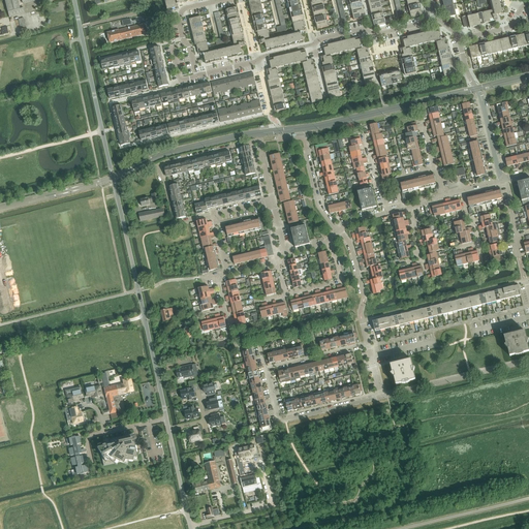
[(20,9),(17,0),(4,0),(9,18),(25,12),(24,8),(20,9)]
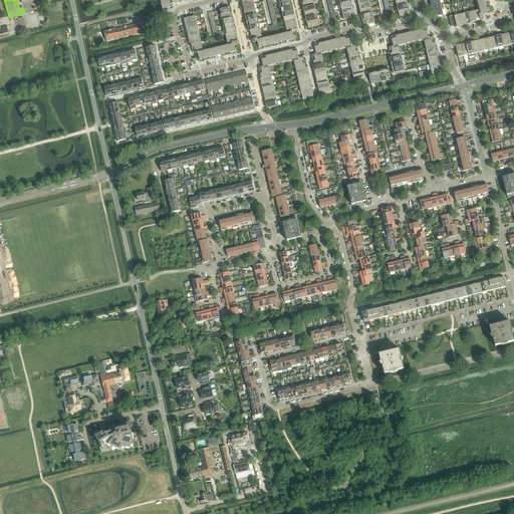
[(170,0),(167,0),(161,2),(163,12),(173,9),(173,10),(174,9),(173,6),(172,6),(170,0)]
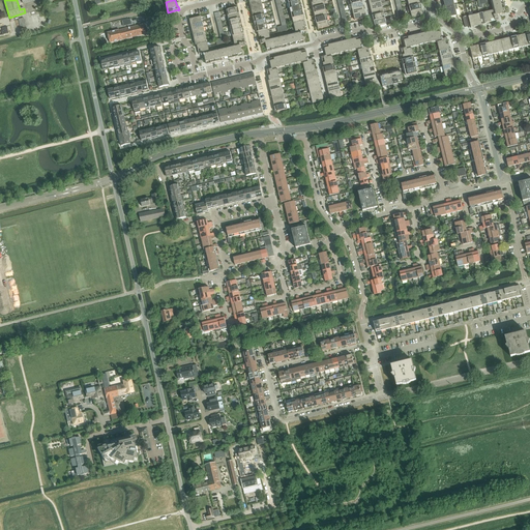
[(493,10),(489,11),(491,22),(499,21),(498,16),(504,15),(500,0),(492,0),(496,17),(495,17),(493,10)]
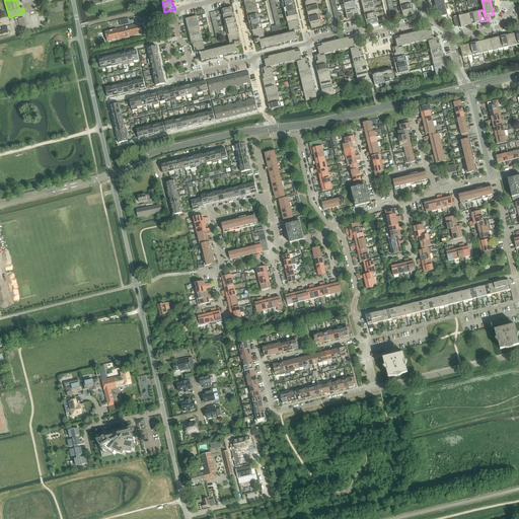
[(344,5),(342,5),(343,10),(345,10),(357,7),(355,2),(344,5)]
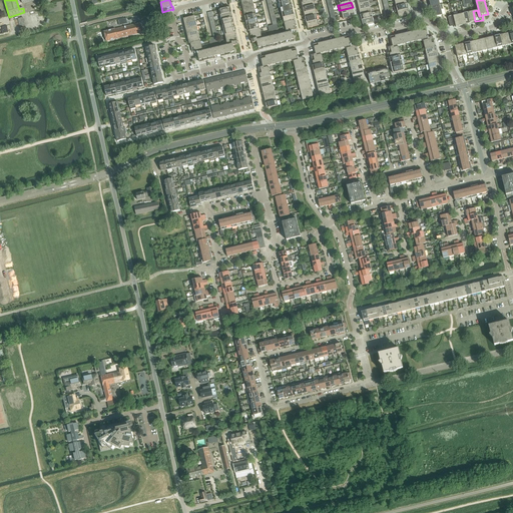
[(438,17),(444,22),(442,10),(443,9),(442,5),(440,5),(440,6),(431,8),(432,13),(438,17)]
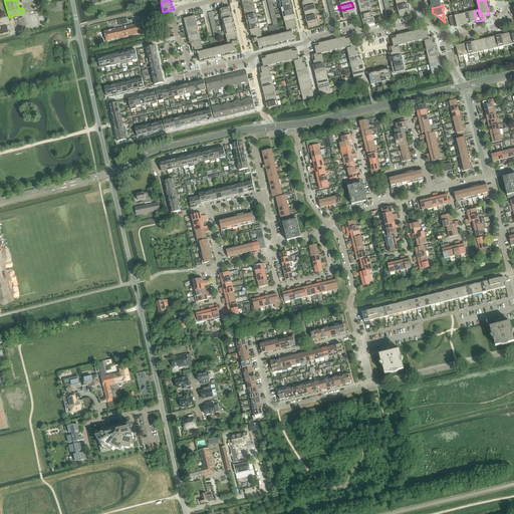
[(295,21),(285,23),(287,32),(297,30),(295,21)]
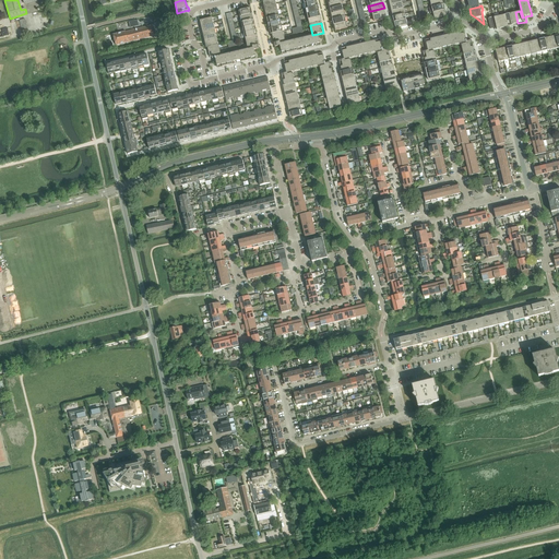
[(129,43),(155,36),(152,26),(126,32),(114,35),(116,46),(129,43)]
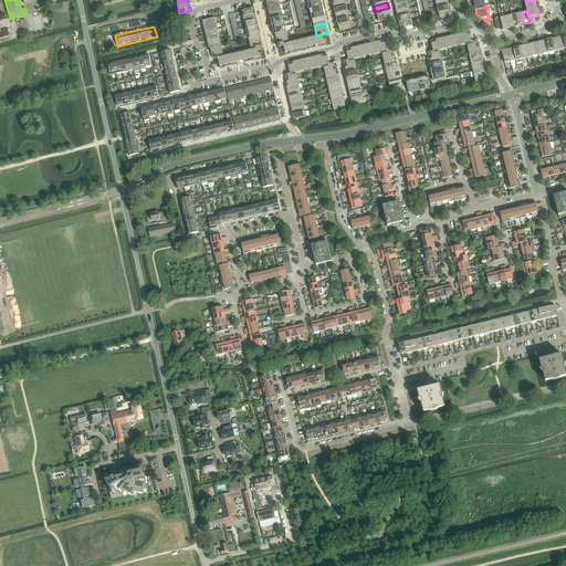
[(431,41),(433,52),(428,53),(431,64),(442,62),(440,52),(467,45),(469,55),(480,53),(480,52),(478,41),(473,42),(472,41),(470,32),(431,41)]
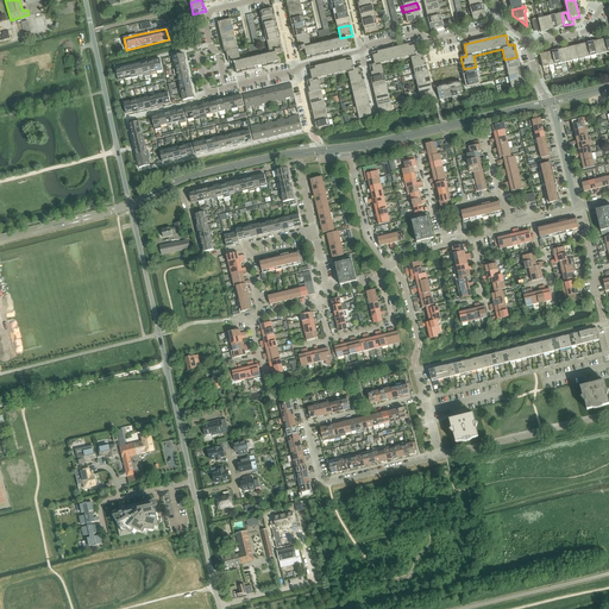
[(305,49),(305,46),(311,45),(309,41),(297,43),(299,48),(300,51),(306,50),(307,57),(349,48),(347,41),(347,38),(305,49)]
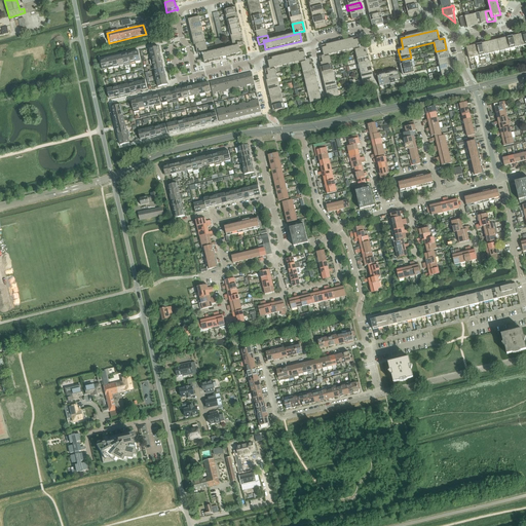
[(324,55),(320,57),(322,68),(332,66),(330,57),(354,50),(358,60),(368,57),(366,47),(365,46),(362,47),(361,47),(360,45),(358,37),(322,46),(324,55)]
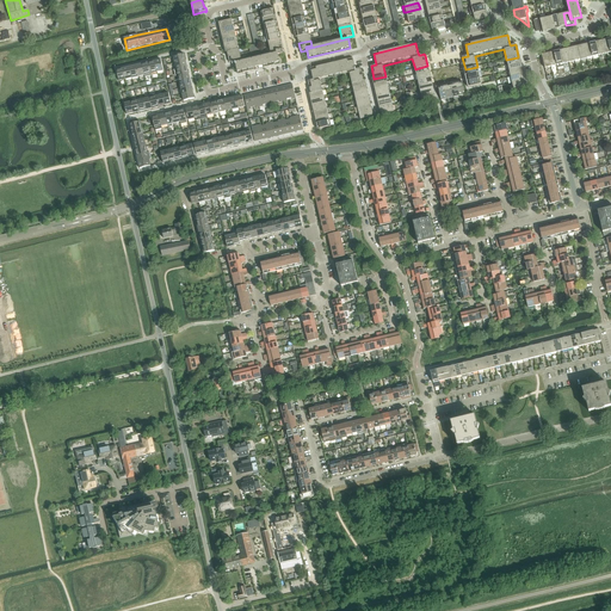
[(278,53),(235,63),(235,66),(236,65),(238,73),(279,62),(278,55),(284,54),(282,44),(270,48),(271,53),(277,51),(278,53)]
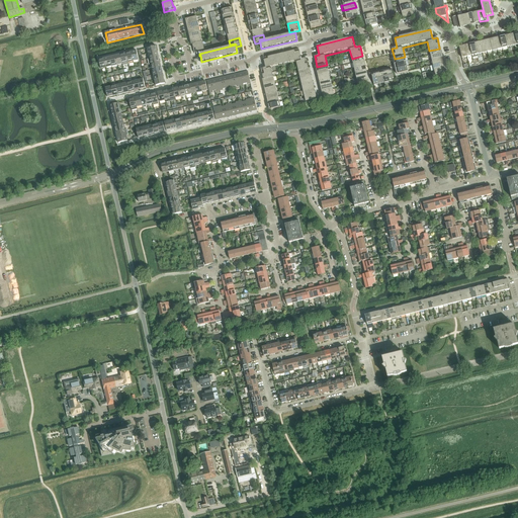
[(202,41),(192,45),(194,54),(204,51),(202,41)]
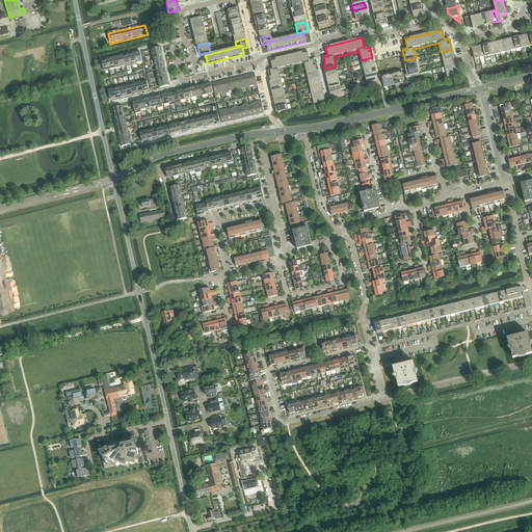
[(308,51),(270,59),(272,70),(268,71),(270,80),(269,80),(269,81),(270,81),(281,79),(278,70),(304,63),(307,73),(317,71),(314,59),(310,60),(310,59),(308,51)]
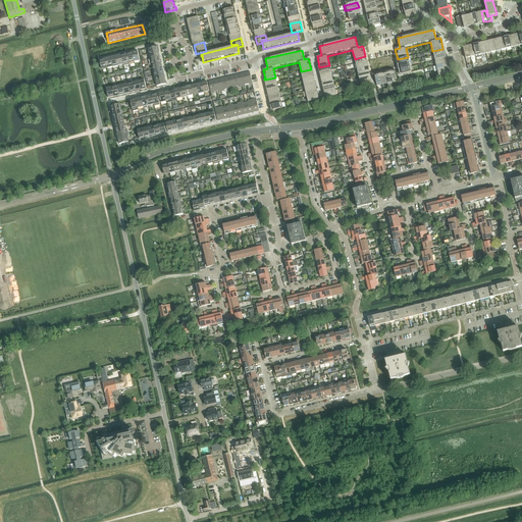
[(169,91),(164,92),(166,102),(167,104),(172,102),(172,100),(169,91)]
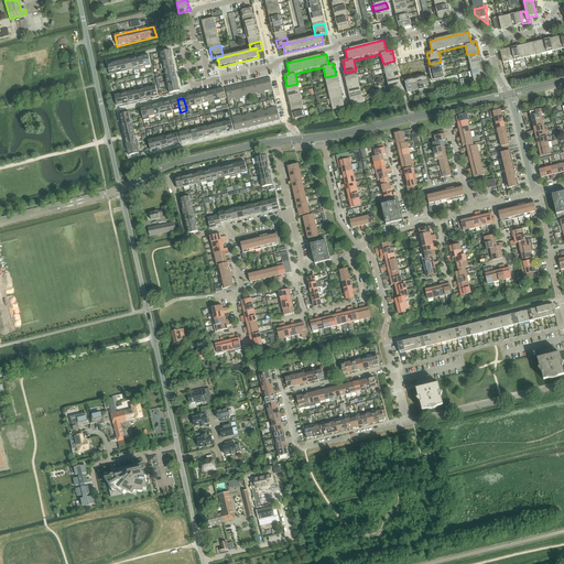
[(166,114),(166,115),(173,114),(170,101),(164,102),(166,114)]
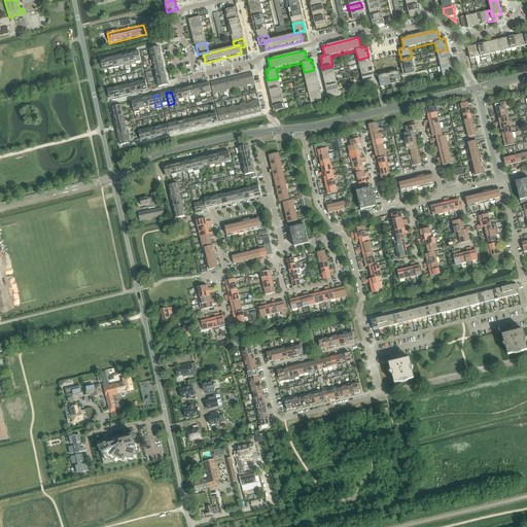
[(137,100),(132,101),(134,112),(140,111),(139,109),(137,100)]
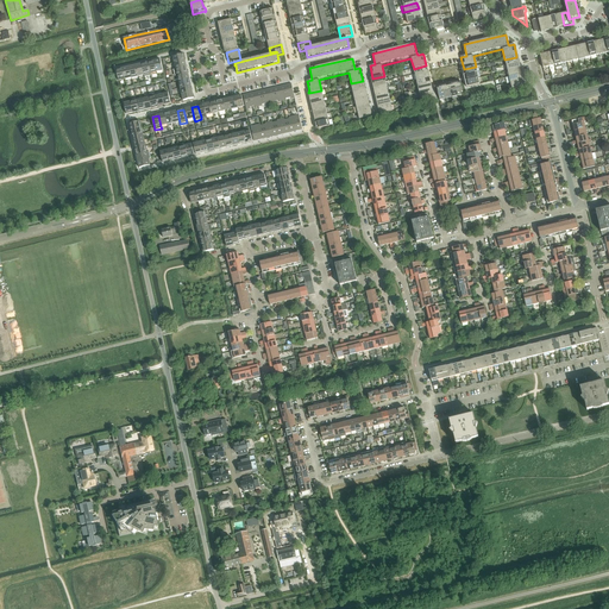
[(585,118),(572,121),(575,132),(585,129),(584,123),(585,123),(585,118)]
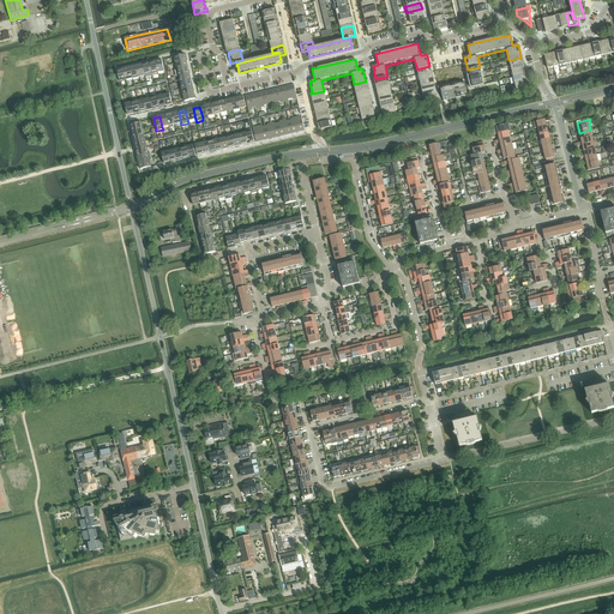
[(246,133),(248,144),(254,143),(252,128),(245,131),(246,133)]
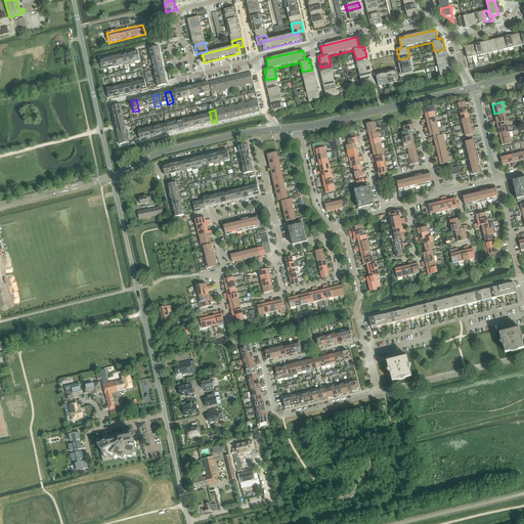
[(506,117),(495,119),(496,122),(492,123),(493,125),(496,124),(507,122),(506,117)]
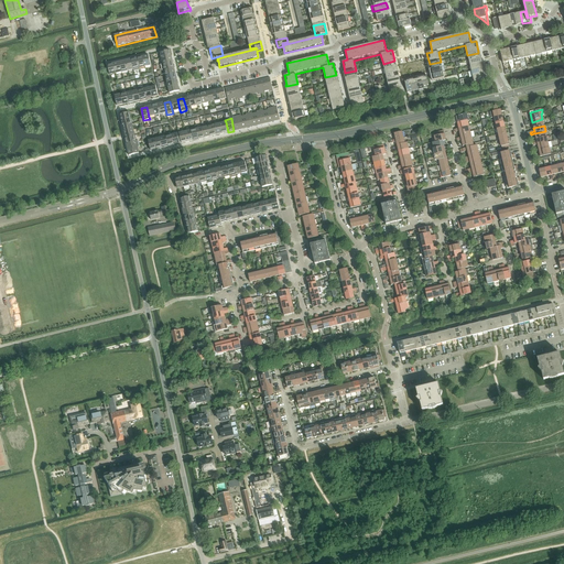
[(437,136),(434,137),(435,142),(443,141),(446,140),(444,131),(436,132),(437,136)]
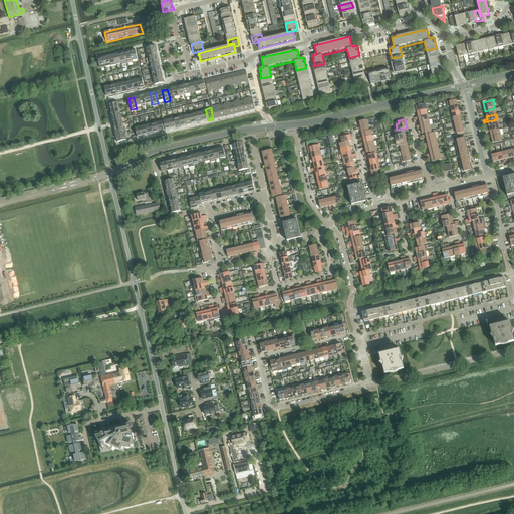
[(420,125),(417,126),(417,129),(421,127),(430,125),(429,120),(420,122),(420,125)]
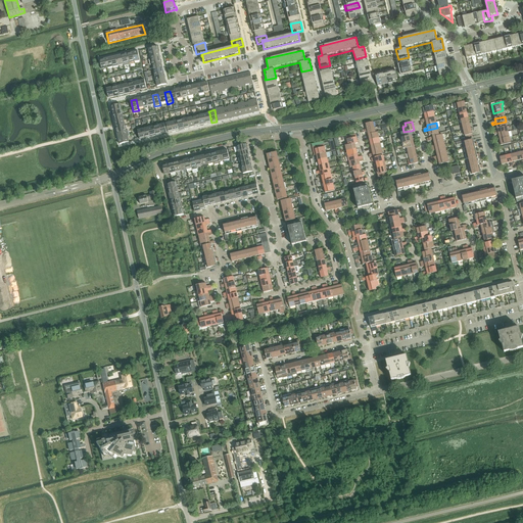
[(507,127),(497,129),(497,132),(494,133),(494,135),(498,135),(508,132),(507,127)]
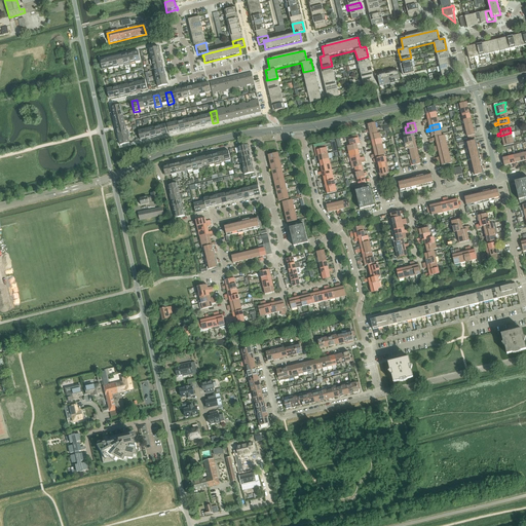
[(440,128),(430,130),(431,138),(433,139),(442,137),(442,136),(440,128)]
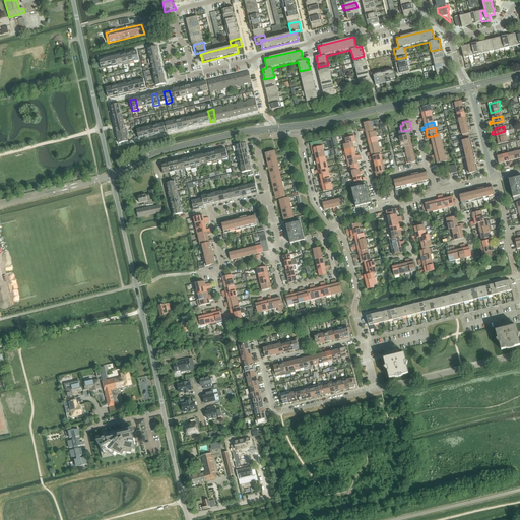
[(468,128),(461,130),(462,135),(463,138),(470,136),(468,128)]
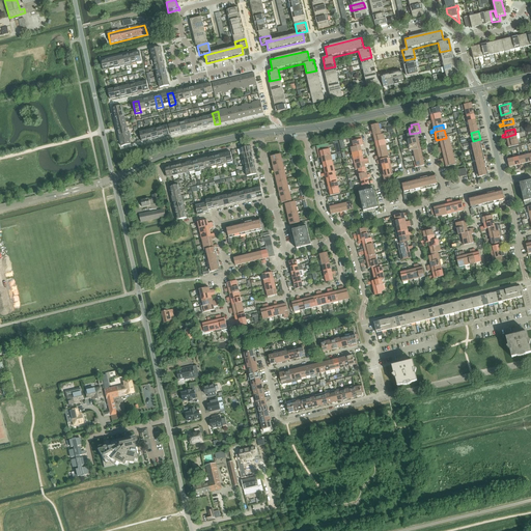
[(129,134),(119,136),(120,141),(130,139),(132,139),(131,133),(129,134)]
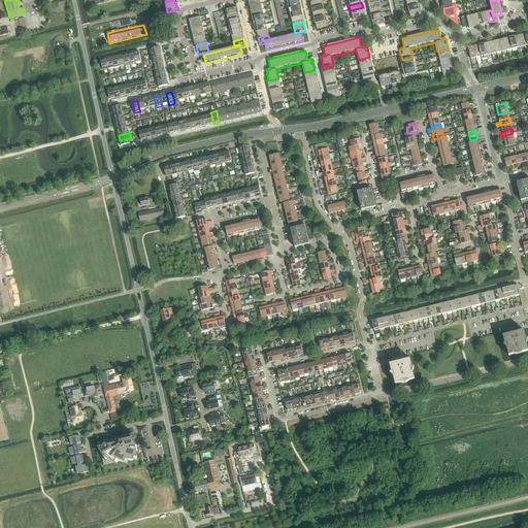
[(353,140),(351,141),(352,146),(359,145),(361,144),(359,136),(353,137),(353,140)]
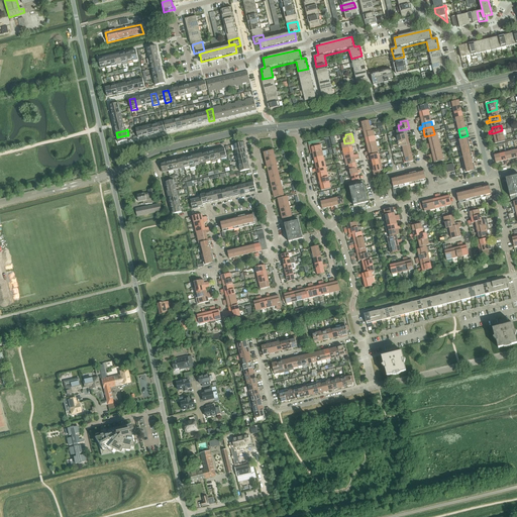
[(468,138),(457,140),(457,139),(450,141),(451,143),(457,142),(462,163),(474,160),(473,157),(475,156),(474,152),(472,152),(470,145),(473,144),(472,141),(469,142),(468,138)]
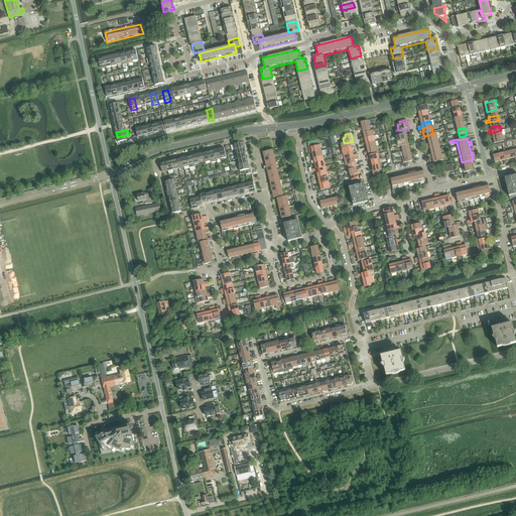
[(428,141),(429,144),(425,145),(425,147),(439,144),(437,139),(428,141)]
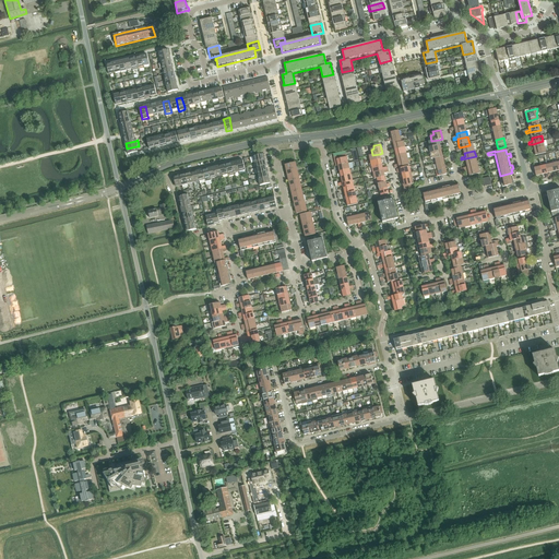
[(346,154),(334,157),(336,166),(339,166),(348,164),(346,154)]
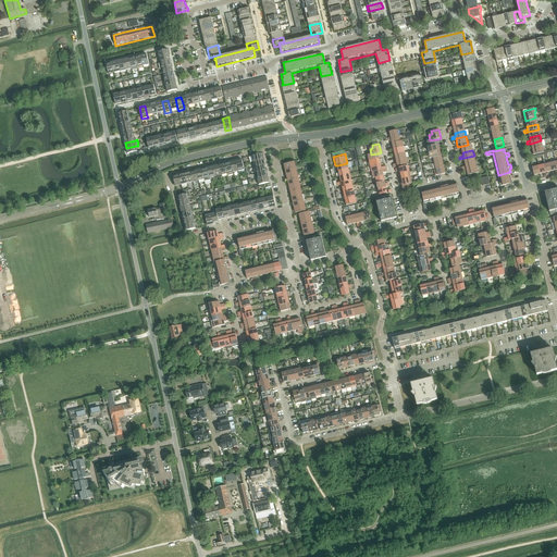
[(397,164),(393,165),(394,168),(408,164),(407,159),(396,161),(397,164)]
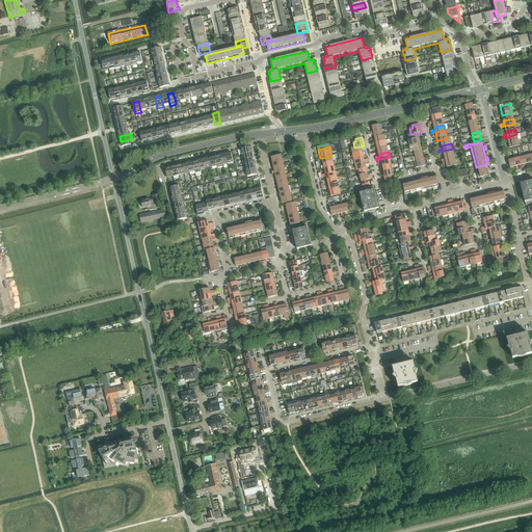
[(444,156),(445,159),(441,160),(442,162),(455,159),(454,154),(444,156)]
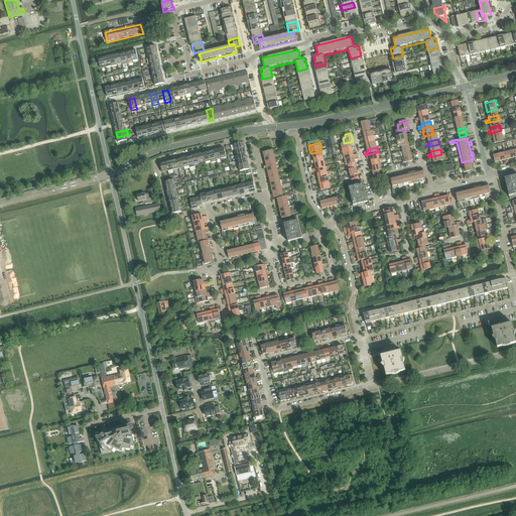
[(358,157),(345,160),(346,165),(348,165),(356,163),(355,160),(359,159),(358,157)]
